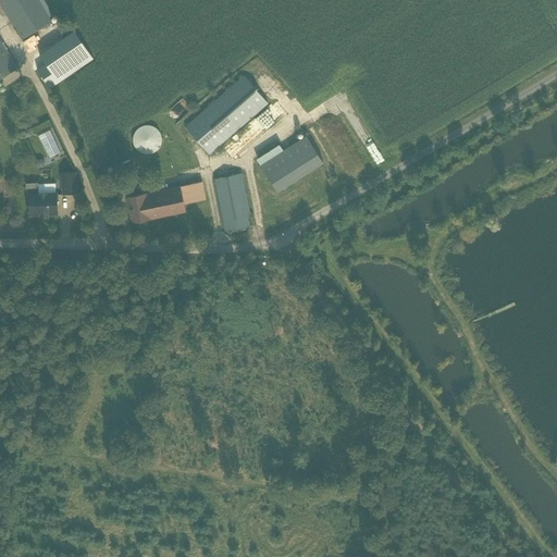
[(0,0),(0,4),(22,40),(52,22),(38,0),(0,0)]
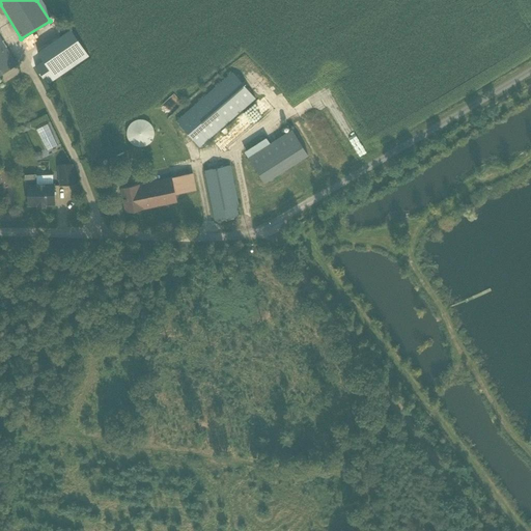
[(42,62),(35,65),(48,84),(89,55),(72,29),(38,52),(43,58),(44,60),(42,62)]
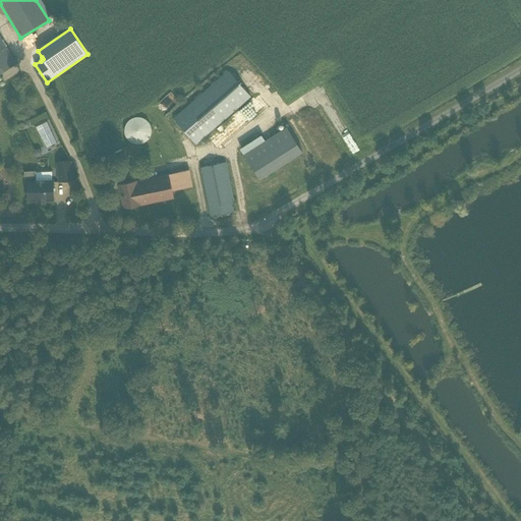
[(0,73),(17,63),(0,35),(0,73)]
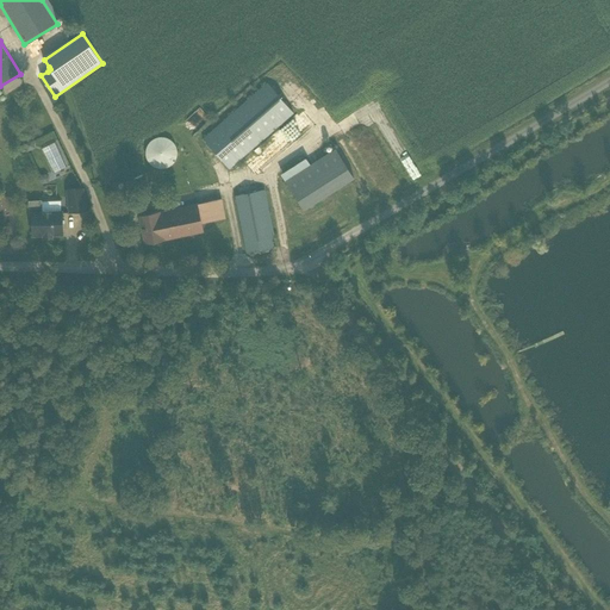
[(268,82),(203,138),(229,169),(294,113),(268,82)]
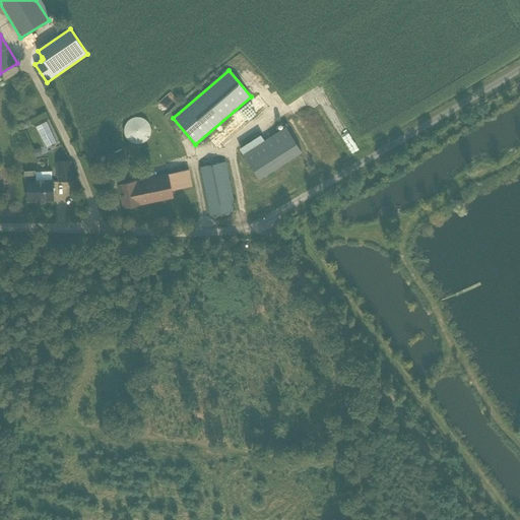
[(128,105),(131,114),(143,109),(139,100),(128,105)]
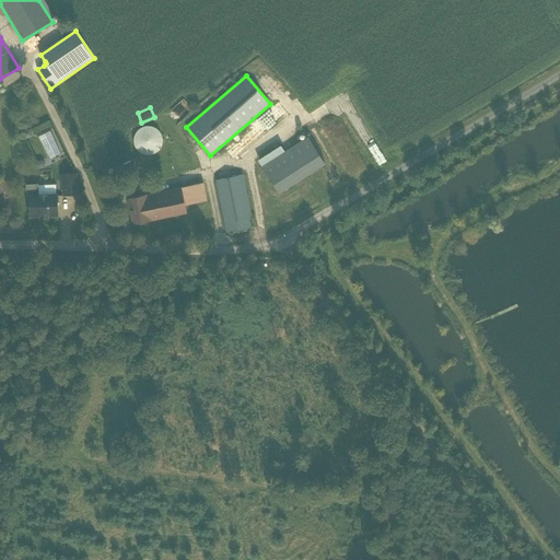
[(161,135),(161,133),(160,129),(158,126),(155,125),(153,124),(151,123),(149,123),(144,124),(142,125),(140,126),(138,129),(137,133),(138,138),(139,140),(140,142),(143,144),(148,146),(150,146),(153,144),(156,142),(159,141),(160,139),(160,137),(161,135)]
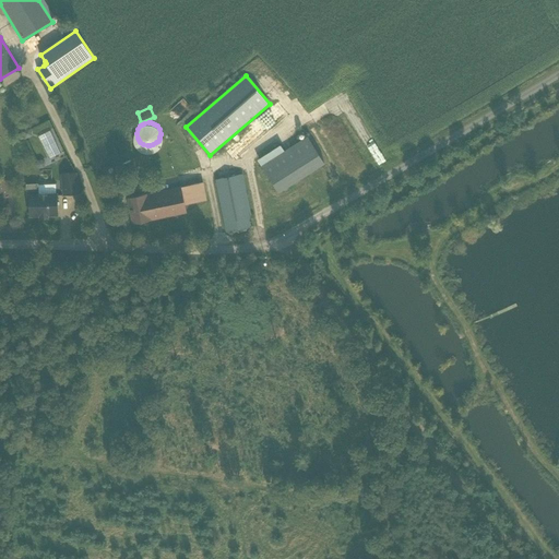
[(251,128),(238,140),(236,138),(225,146),(236,158),(260,139),(251,128)]
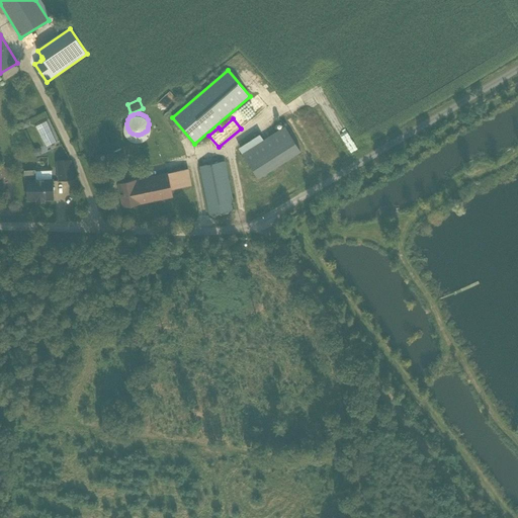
[(48,121),(39,124),(46,143),(55,140),(48,121)]
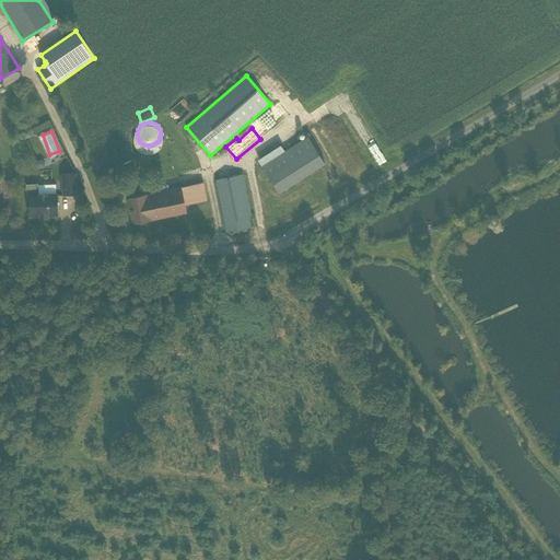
[(325,163),(318,154),(308,137),(261,166),(279,193),(325,163)]
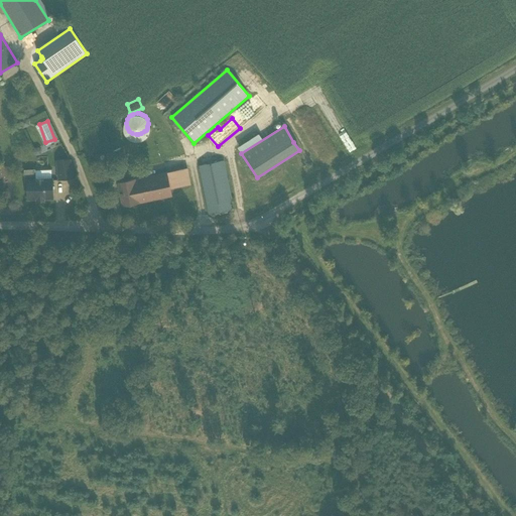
[(109,166),(104,154),(97,157),(103,169),(109,166)]
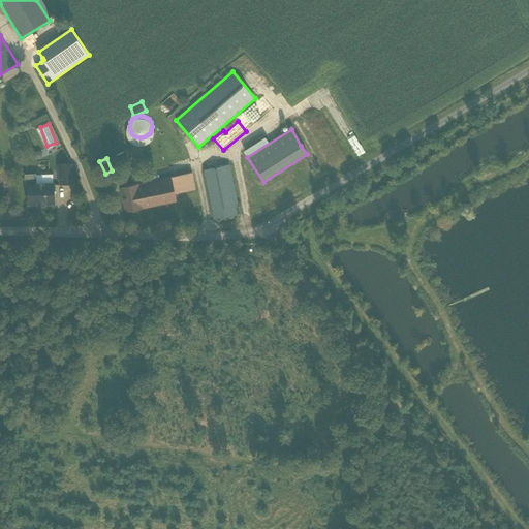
[(132,169),(127,158),(117,163),(118,167),(113,169),(116,177),(132,169)]
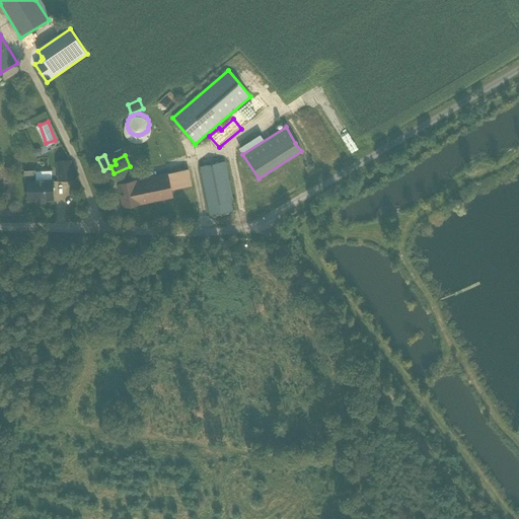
[(57,161),(58,171),(59,181),(72,179),(70,160),(57,161)]
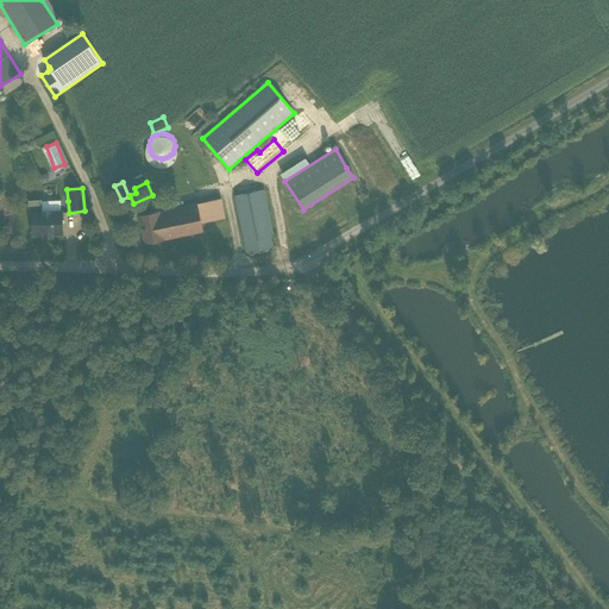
[(234,195),(244,240),(246,252),(272,248),(271,238),(274,237),(264,189),(234,195)]
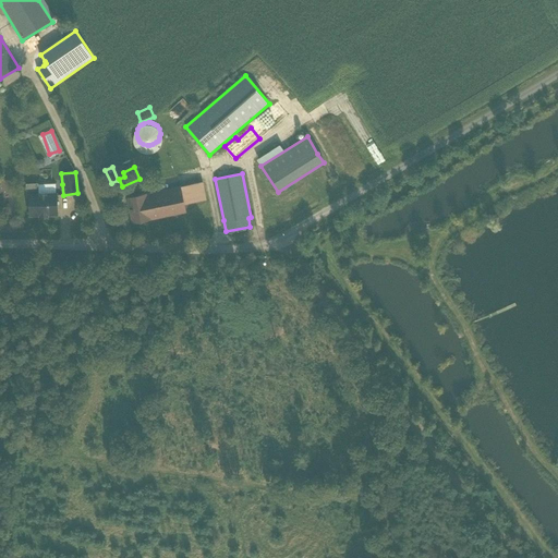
[(128,198),(130,213),(132,222),(186,211),(184,204),(206,199),(204,190),(202,182),(128,198)]
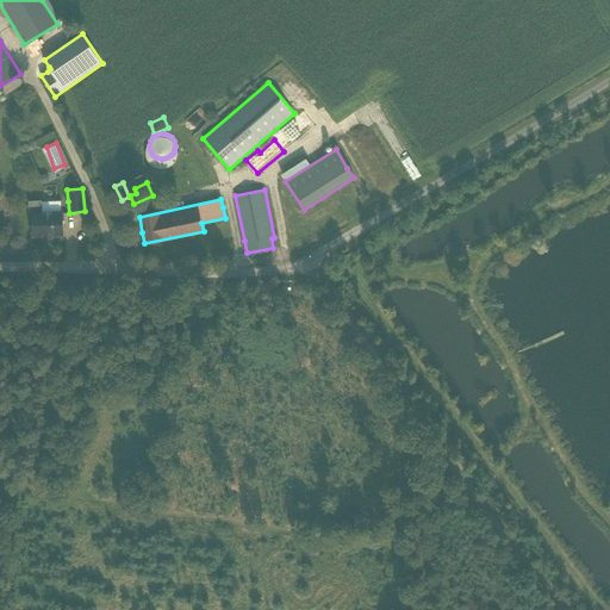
[(62,211),(42,212),(42,200),(29,200),(29,222),(32,222),(32,235),(44,235),(44,237),(53,237),(51,235),(63,235),(62,211)]
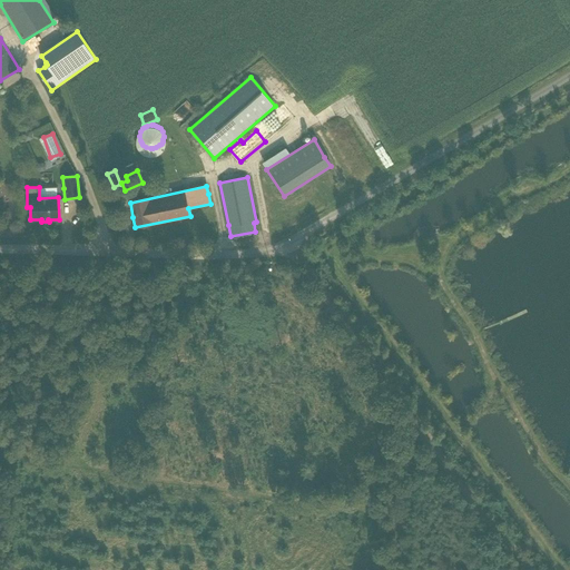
All buildings are outlined.
